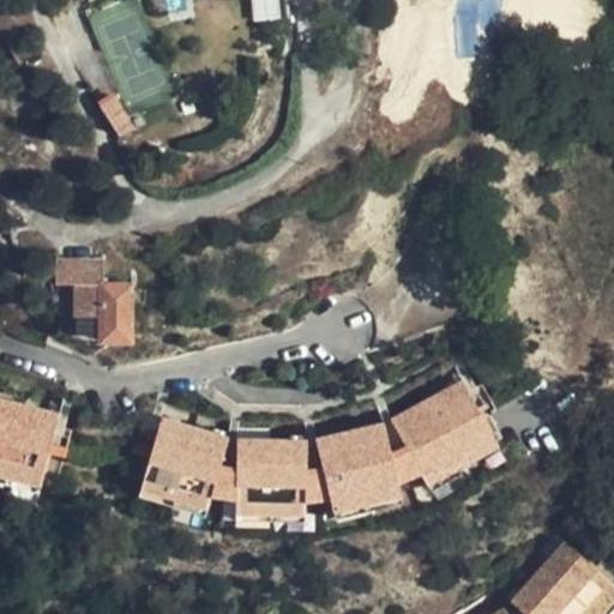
[(127,342),(130,339),(130,305),(131,288),(82,286),(77,335),(102,337),(102,341),(127,342)]
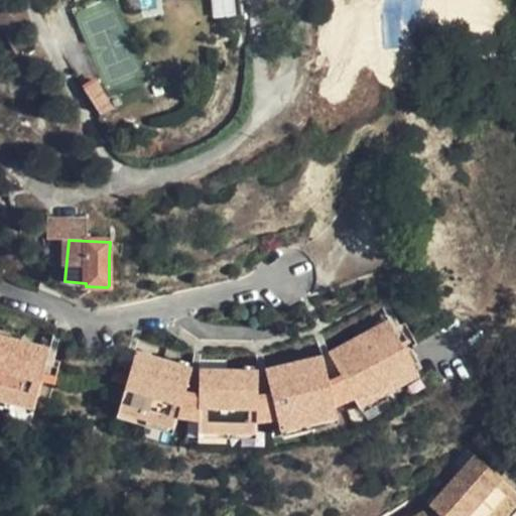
[(109,256),(123,256),(123,244),(110,242),(109,256)]
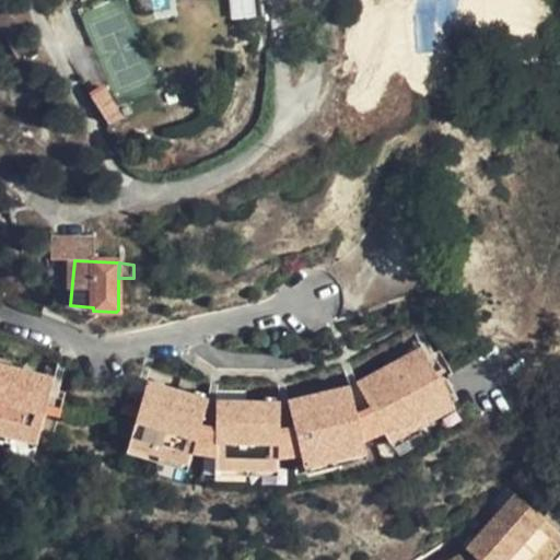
[(422,345),(360,380),(387,432),(393,443),(455,408),(422,345)]
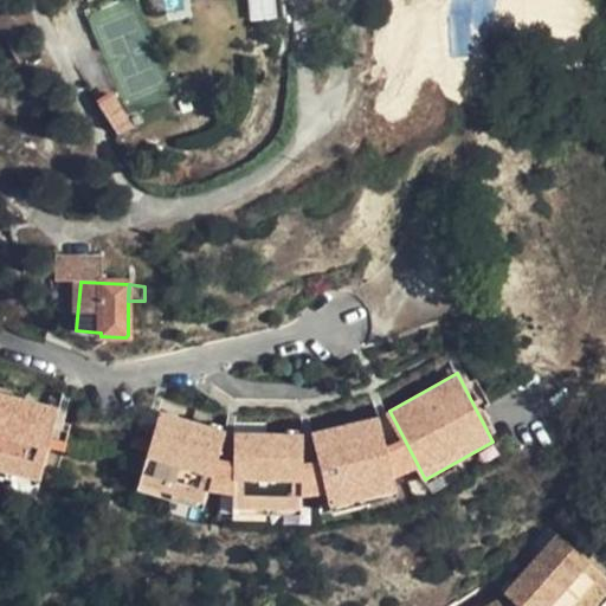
[(57,411),(0,397),(0,470),(40,482),(57,411)]
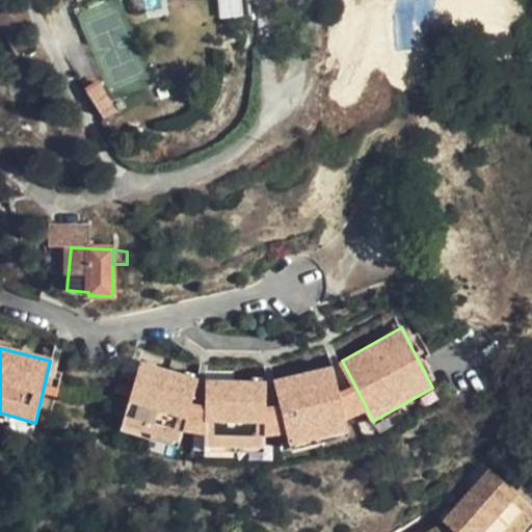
[(342,361),(333,364),(347,419),(368,410),(342,361)]
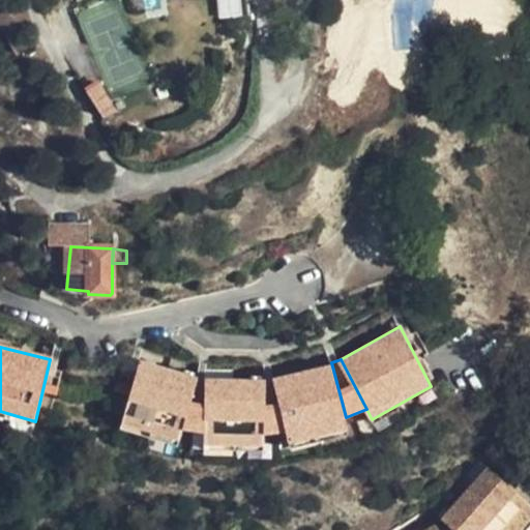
[(180,433),(194,377),(134,362),(118,423),(178,438),(180,433)]
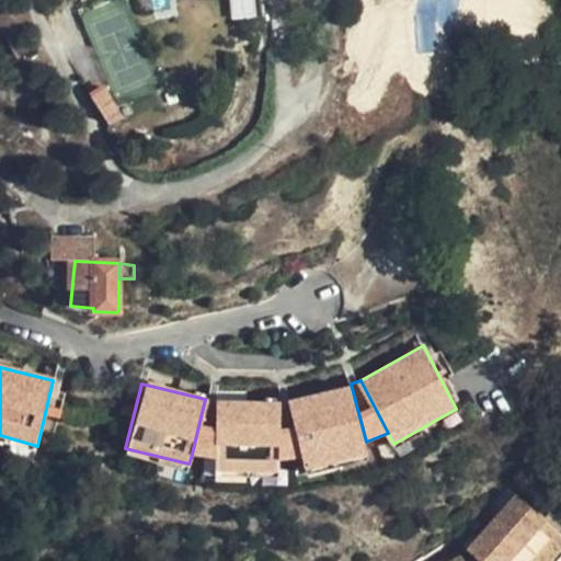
[(366,442),(351,384),(292,400),(305,459),(307,465),(367,449),(366,442)]
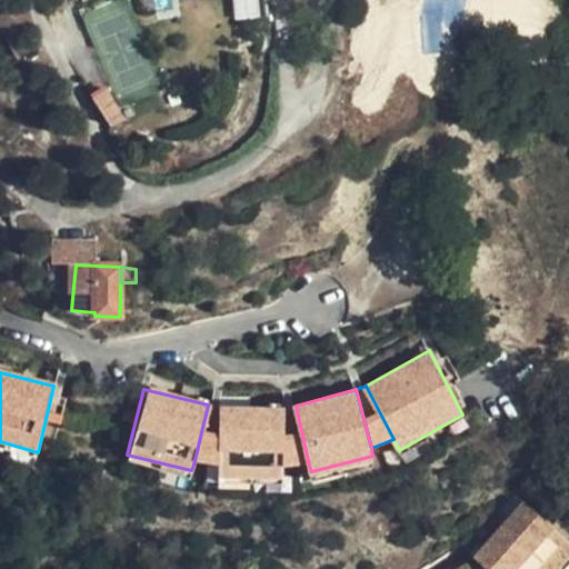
[(218,406),(208,405),(193,465),(218,469),(218,406)]
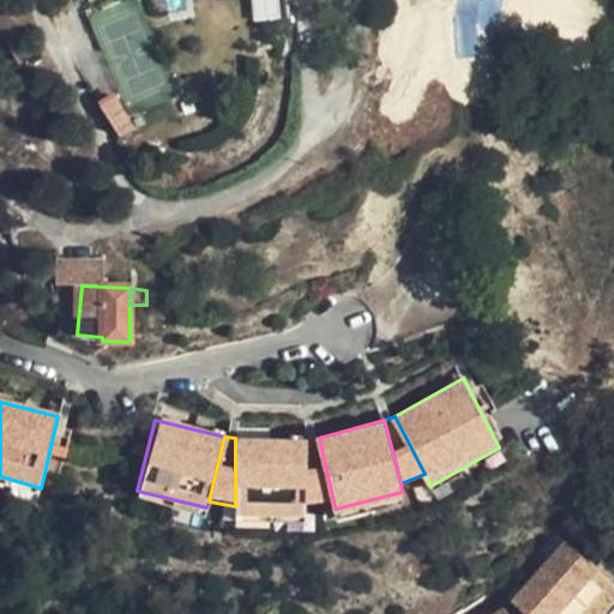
[(305,506),(306,440),(235,438),(235,506),(234,513),(305,516),(305,506)]
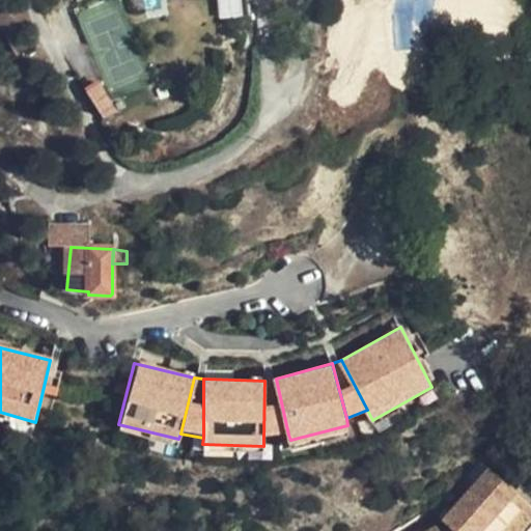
[(276,379),(264,381),(263,438),(288,435),(276,379)]
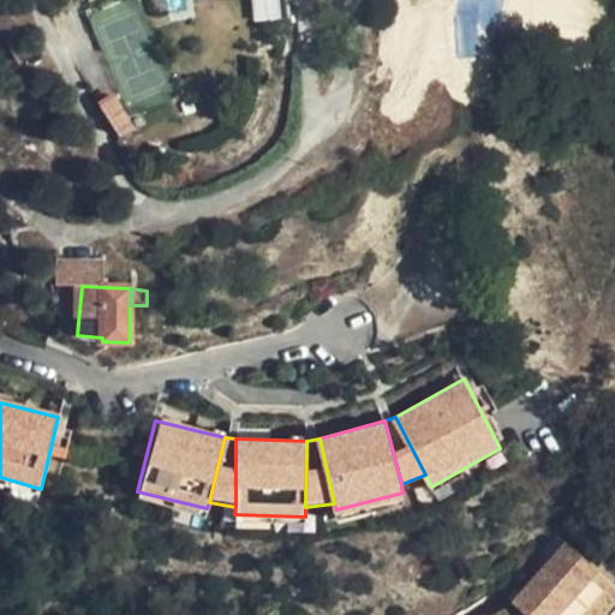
[(500,448),(431,487),(436,494),(505,457),(500,448)]
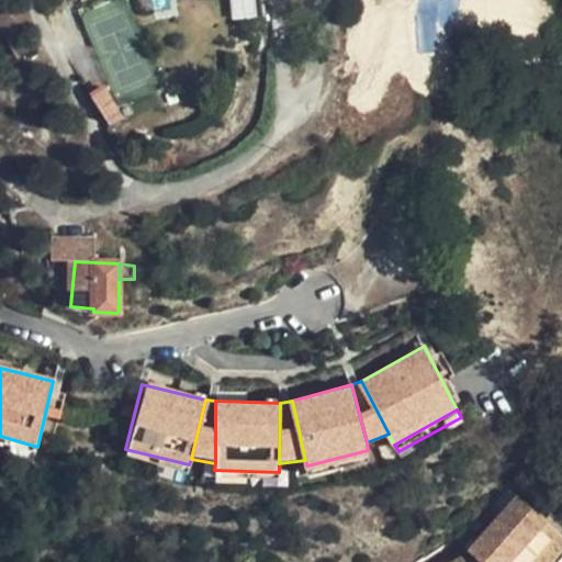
[(37,447),(0,436),(0,445),(35,454),(37,447)]
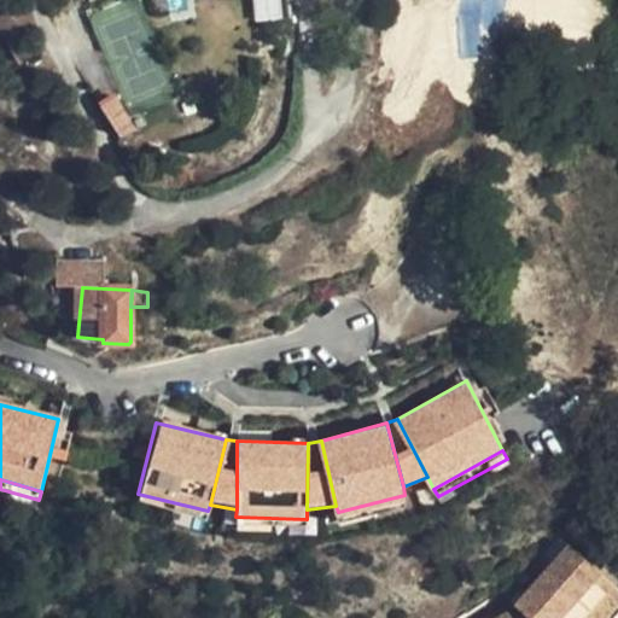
[(208,511),(138,494),(135,503),(207,519),(208,511)]
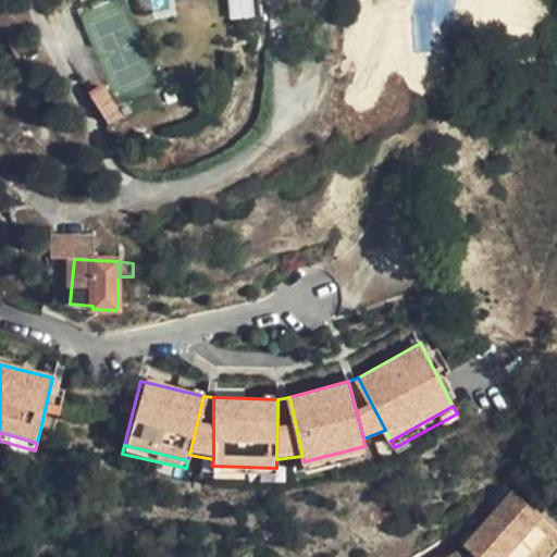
[(364,446),(305,461),(306,470),(367,453),(364,446)]
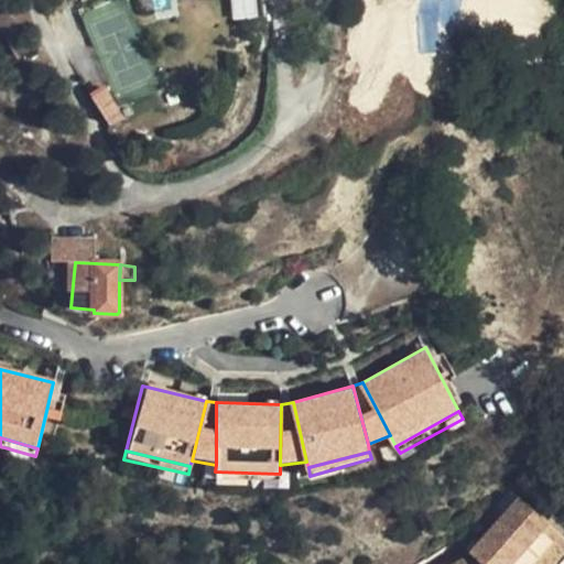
[(531,563),(552,544),(509,496),(456,544),(474,563),(531,563)]
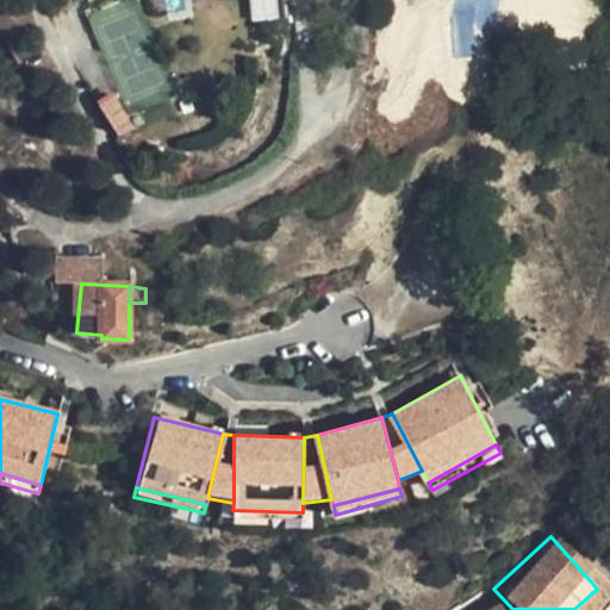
[(589,609),(604,596),(597,589),(574,609),(589,609)]
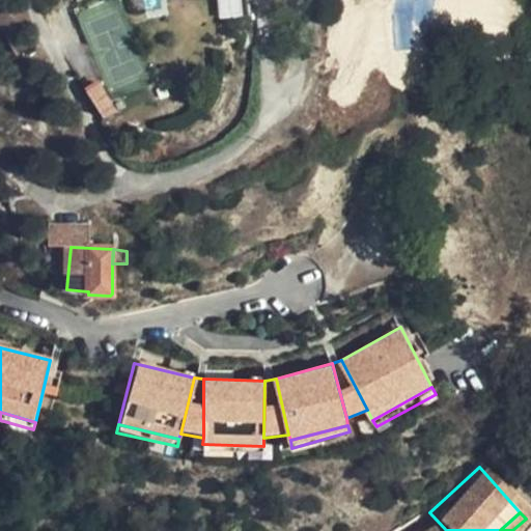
[(423,530),(417,520),(397,530),(423,530)]
